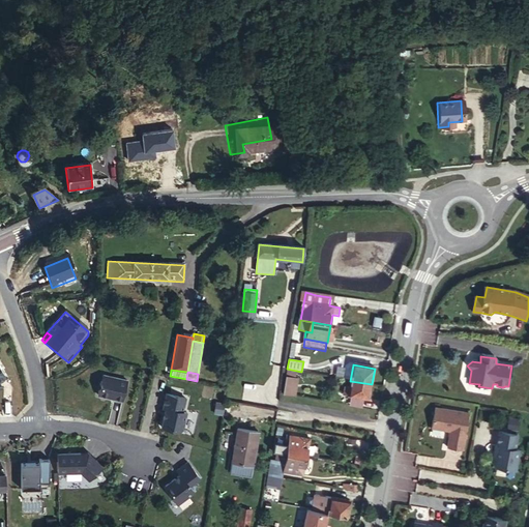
[(284,394),(295,397),(298,378),(287,376),(284,394)]
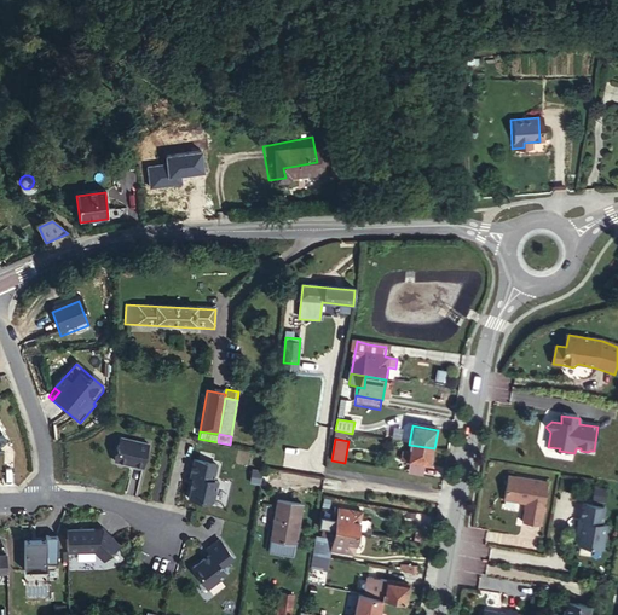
[(121,441),(115,464),(143,471),(148,448),(121,441)]
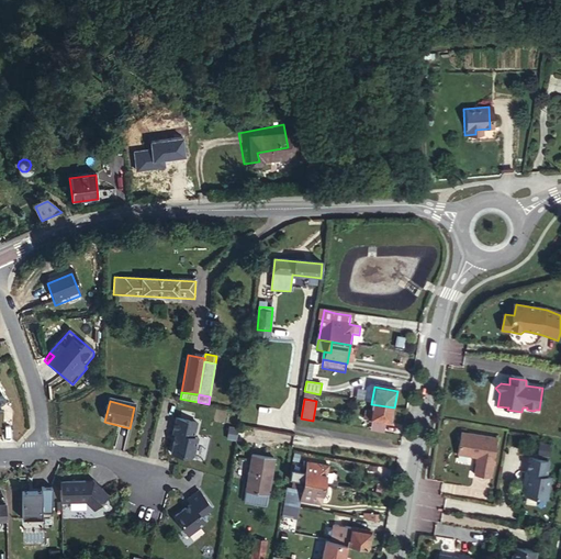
[(391,425),(394,407),(371,404),(369,421),(391,425)]
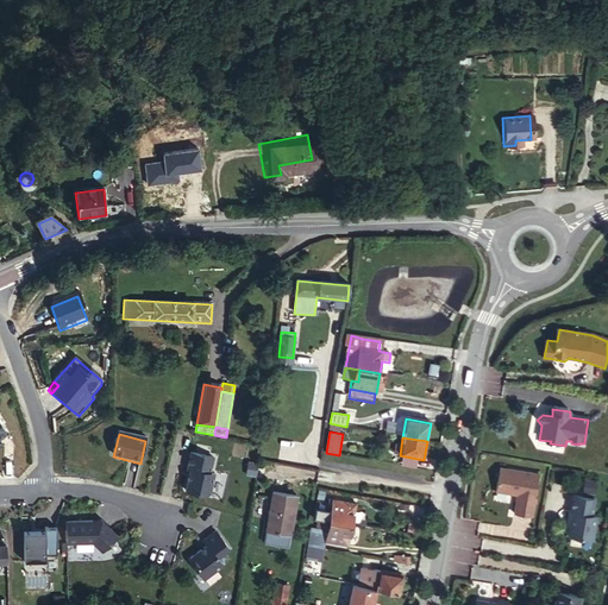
[(186,493),(206,498),(210,496),(214,478),(210,477),(213,461),(190,455),(187,472),(190,473),(186,493)]
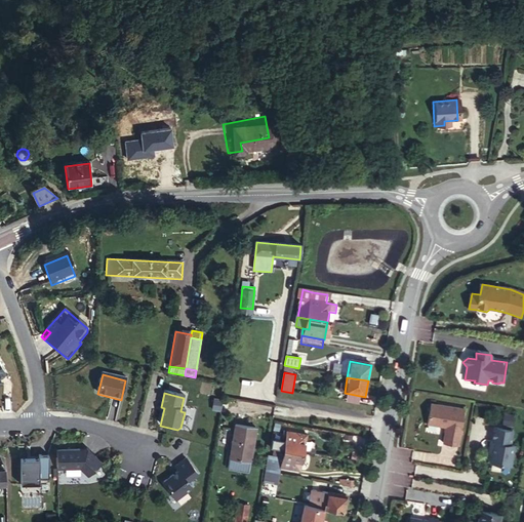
[(465,410),(430,404),(427,425),(445,428),(442,444),(457,447),(465,410)]
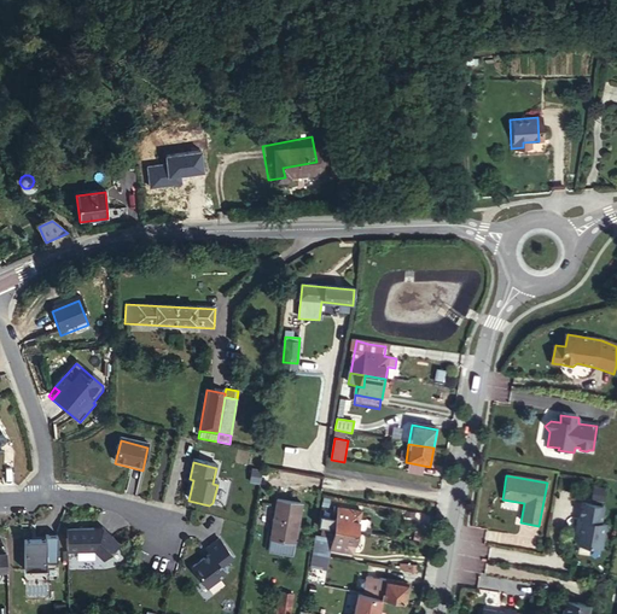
[(592,506),(607,507),(609,490),(593,489),(592,506)]
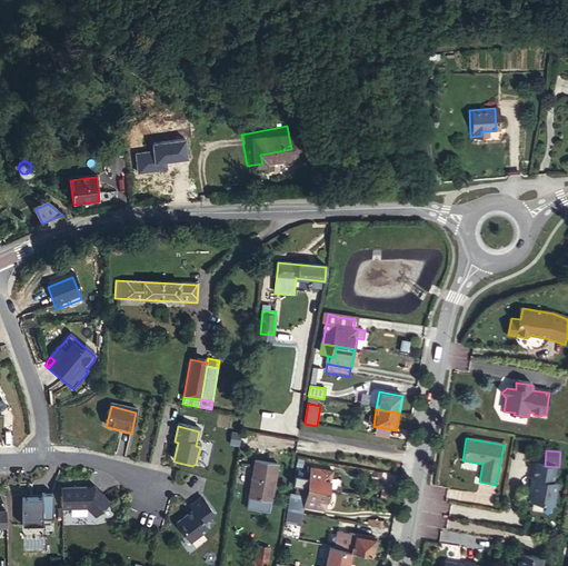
[(278,465),(256,460),(249,497),(271,502),(278,465)]
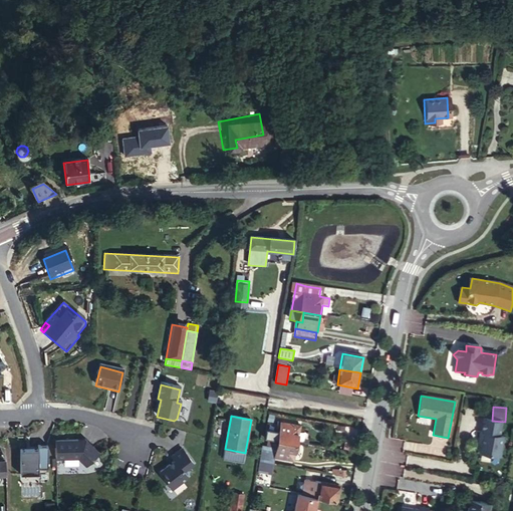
[(279,420),(267,418),(264,436),(278,438),(279,433),(277,432),(279,423),(279,420)]
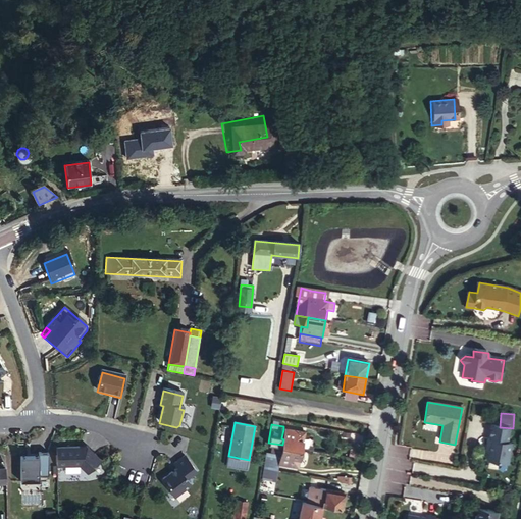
[(509,429),(491,426),(488,440),(487,440),(486,447),(488,447),(488,451),(486,451),(485,460),(507,464),(511,445),(506,444),(509,429)]
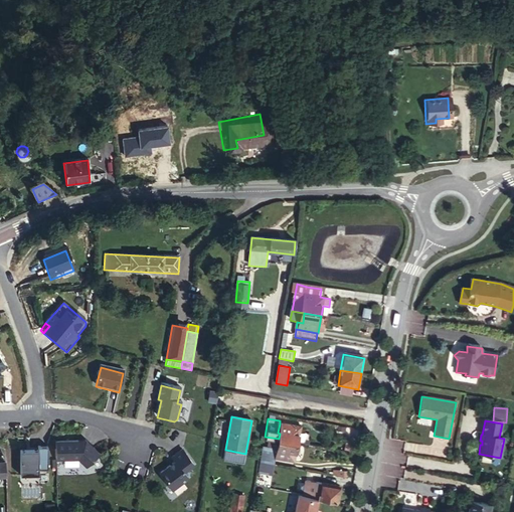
[(279,441),(298,445),(302,429),(280,423),(278,433),(280,434),(279,439),(279,441)]
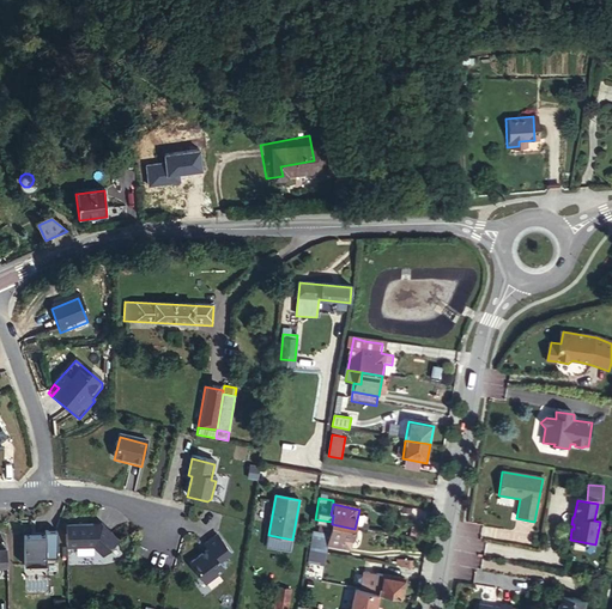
[(319,522),(317,534),(326,535),(329,536),(332,524),(319,522)]
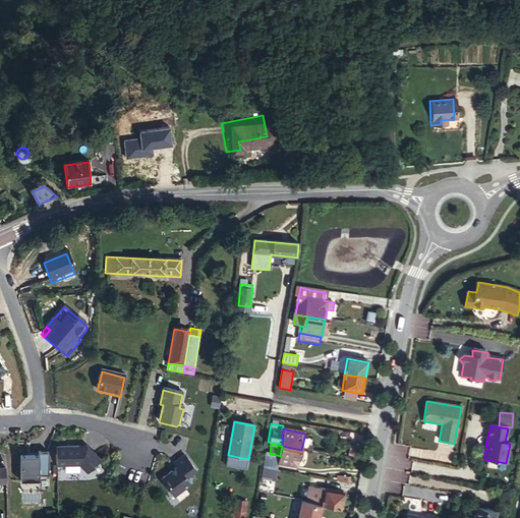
[(297,468),(301,450),(282,446),(280,456),(277,455),(275,463),(278,464),(297,468)]
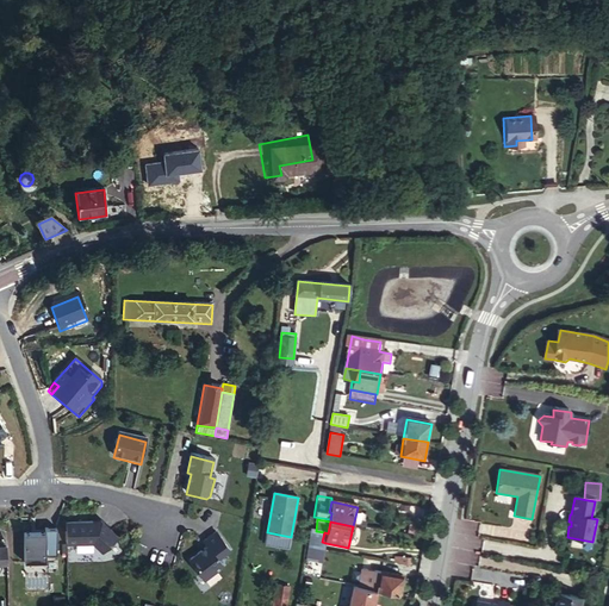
[(408,537),(418,538),(421,525),(410,524),(408,537)]
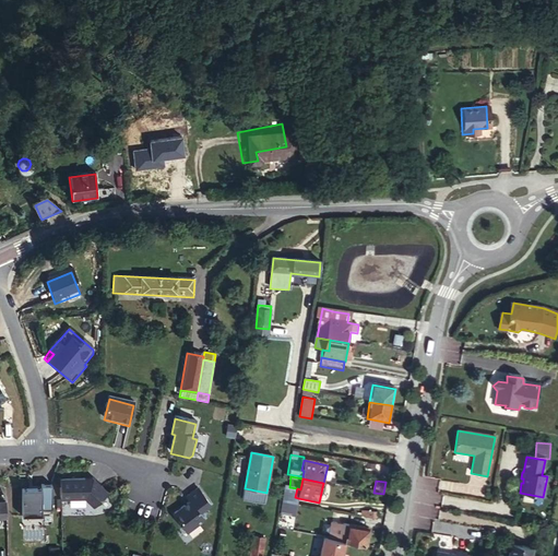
[(60,482),(60,501),(85,501),(95,510),(108,496),(93,482),(60,482)]
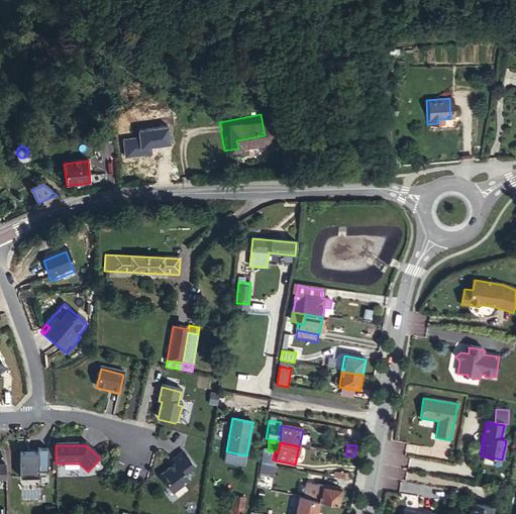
[(264,449),(262,466),(274,468),(276,460),(273,459),(275,451),(268,450),(264,449)]
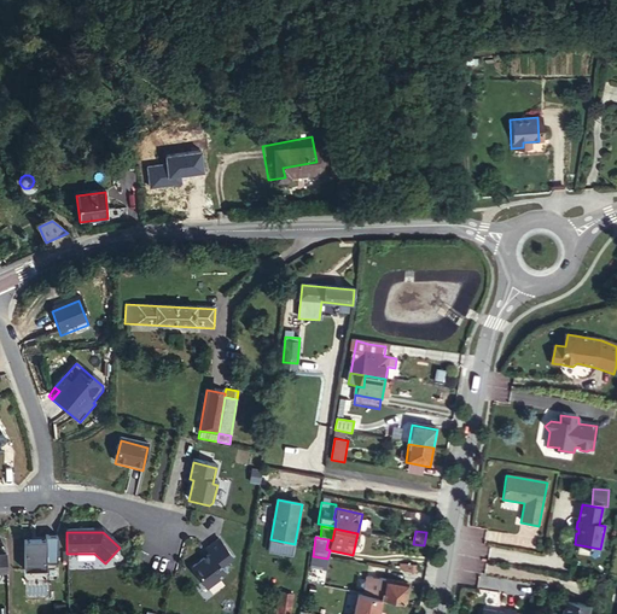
[(57,566),(57,539),(45,539),(45,543),(23,543),(24,573),(46,573),(46,567),(57,566)]
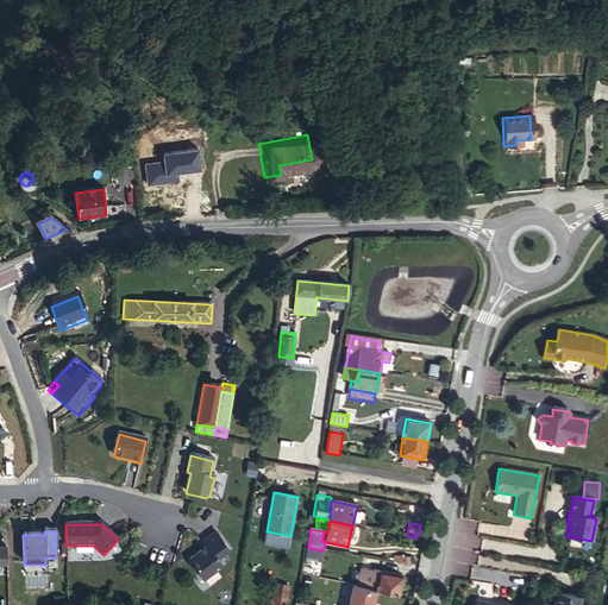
[(189,562),(204,583),(223,569),(218,562),(230,553),(215,535),(205,543),(207,548),(189,562)]
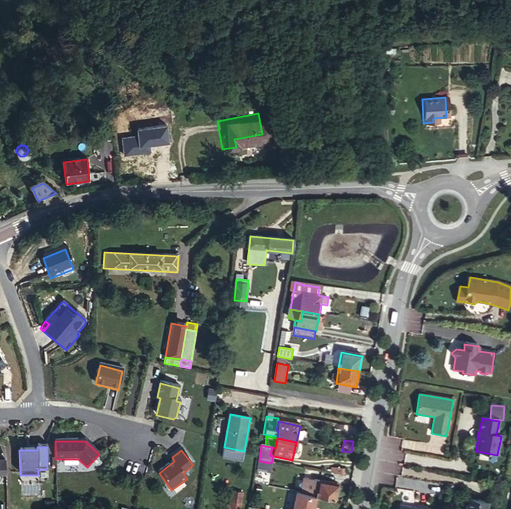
[(259,461),(258,464),(257,472),(269,474),(271,463),(259,461)]
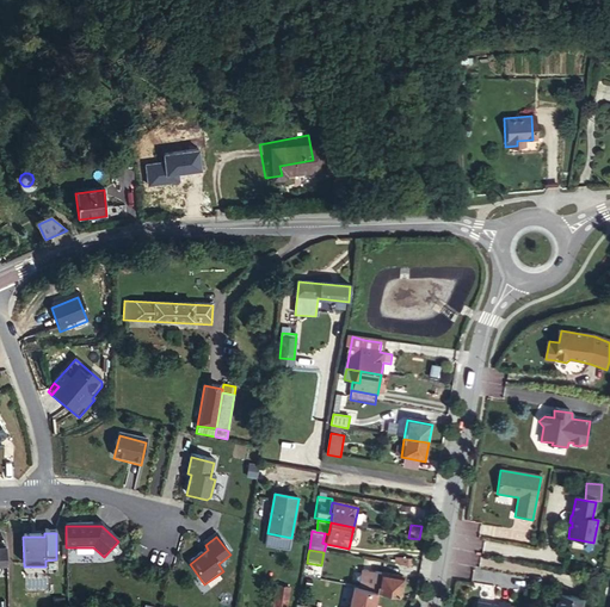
[(308,574),(307,581),(322,583),(322,576),(308,574)]
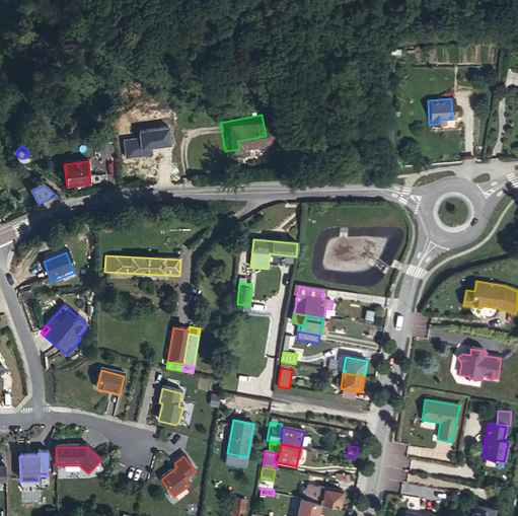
[(324,506),(340,508),(343,493),(327,490),(326,491),(326,495),(324,505),(324,506)]
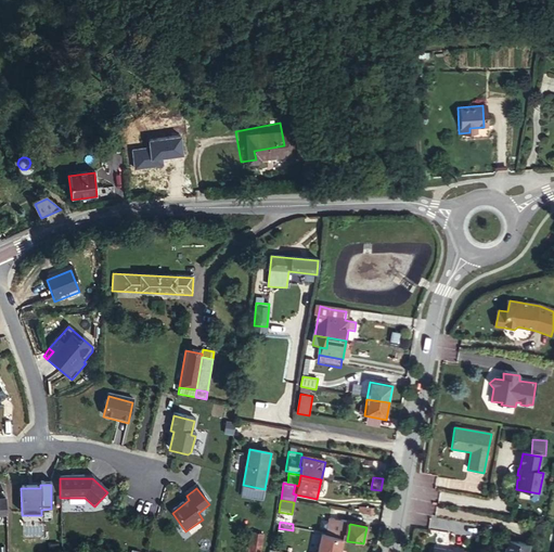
[(337,538),(347,540),(349,529),(339,527),(337,538)]
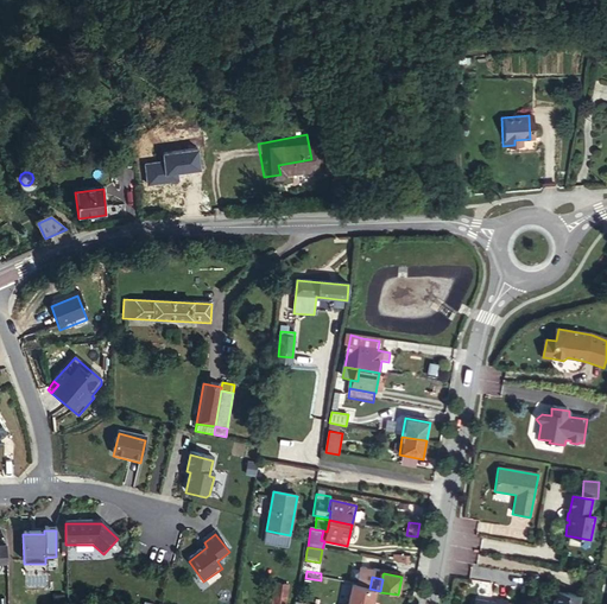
[(286,603),(289,586),(276,584),(272,603),(286,603)]
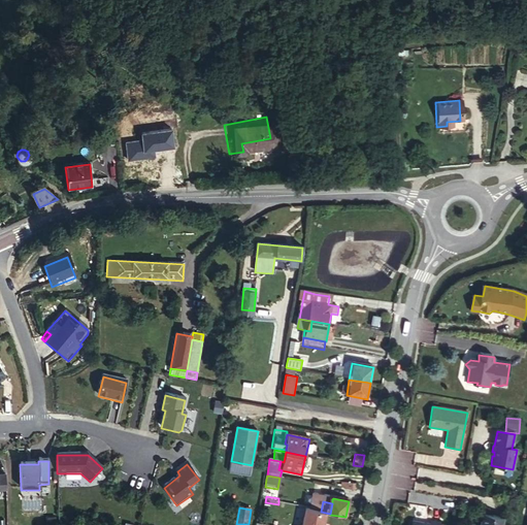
[(305,510),(302,524),(324,524),(326,514),(305,510)]
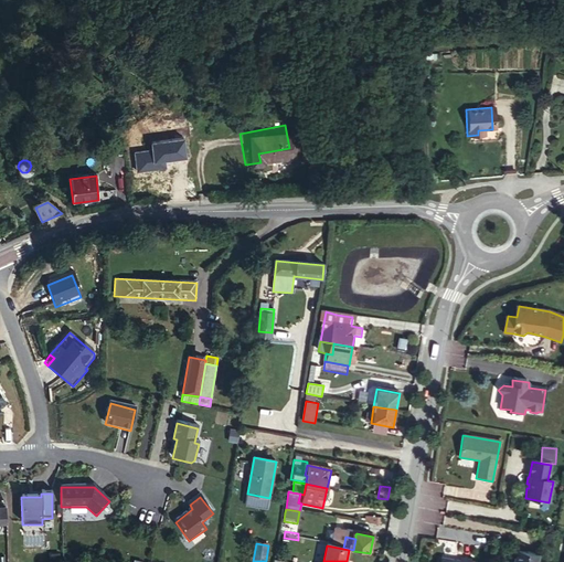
[(538,561),(539,557),(515,552),(513,561),(538,561)]
